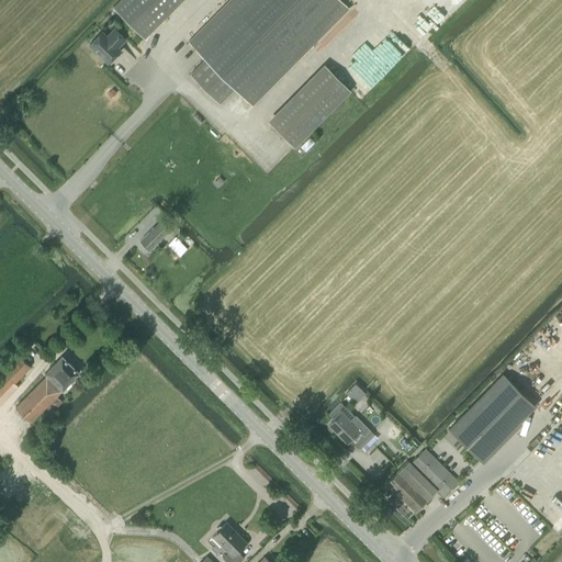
[(120,0),(113,7),(144,37),(181,0),(120,0)]
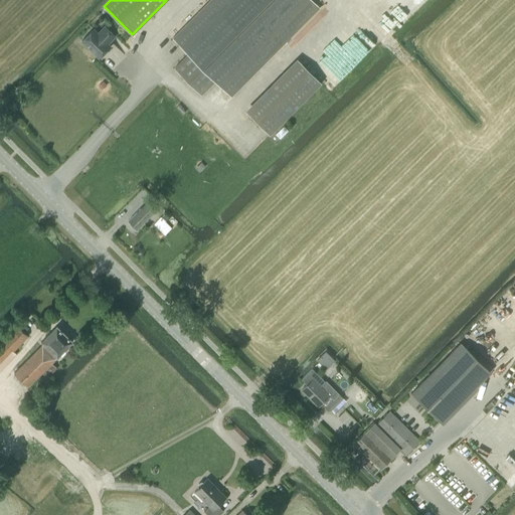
[(201,95),(215,80),(231,97),(319,8),(311,0),(210,0),(173,38),(188,54),(174,68),(201,95)]
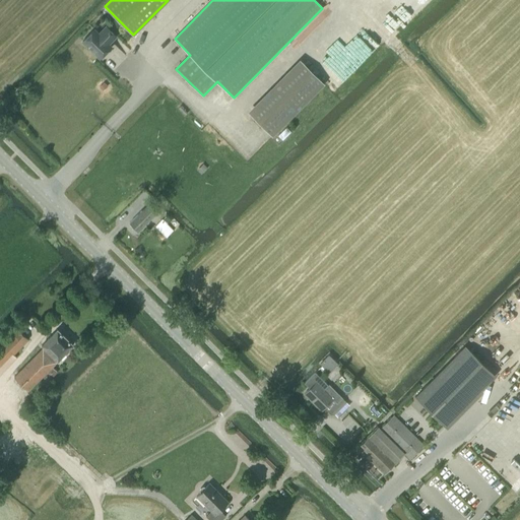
[(94,29),(82,42),(100,59),(112,47),(108,44),(116,36),(107,26),(99,35),(94,29)]
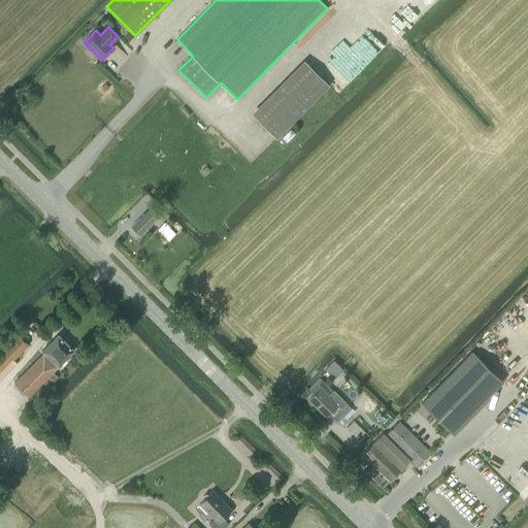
[(256,118),(276,138),(329,86),(308,65),(256,118)]
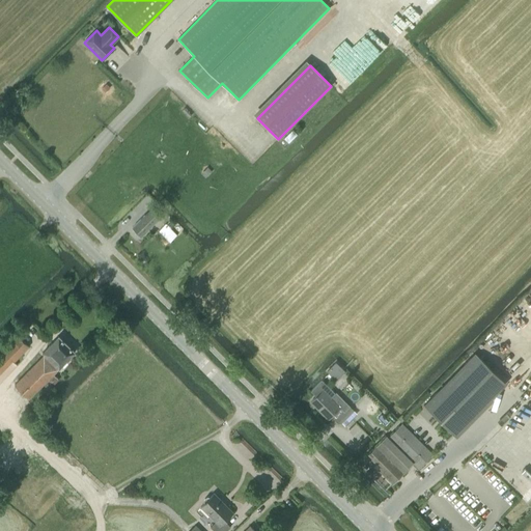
[(151,208),(132,227),(140,235),(152,224),(159,230),(165,224),(160,218),(151,208)]
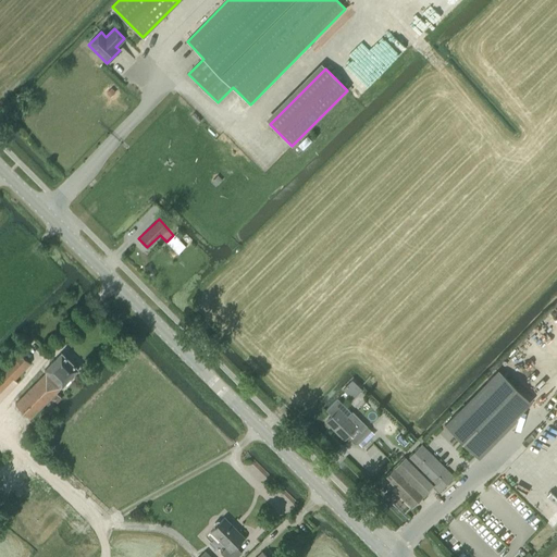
[(173,235),(166,242),(178,254),(186,246),(180,239),(174,235),(173,234),(173,235)]
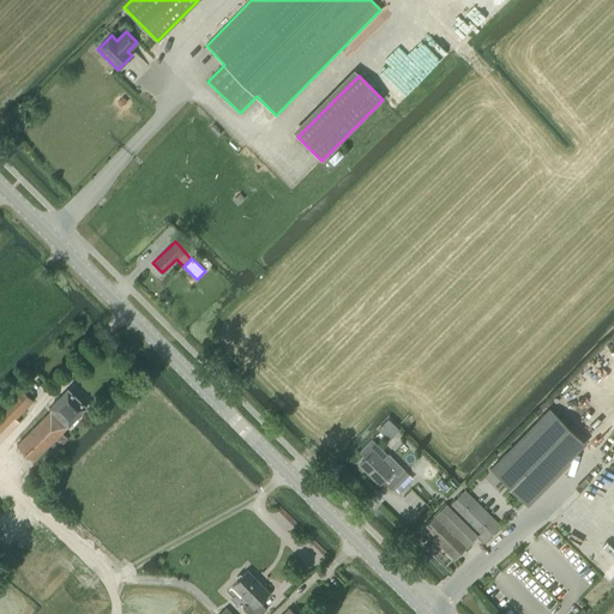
[(0,441),(19,422),(17,419),(34,401),(13,380),(4,391),(10,397),(0,407),(0,441)]
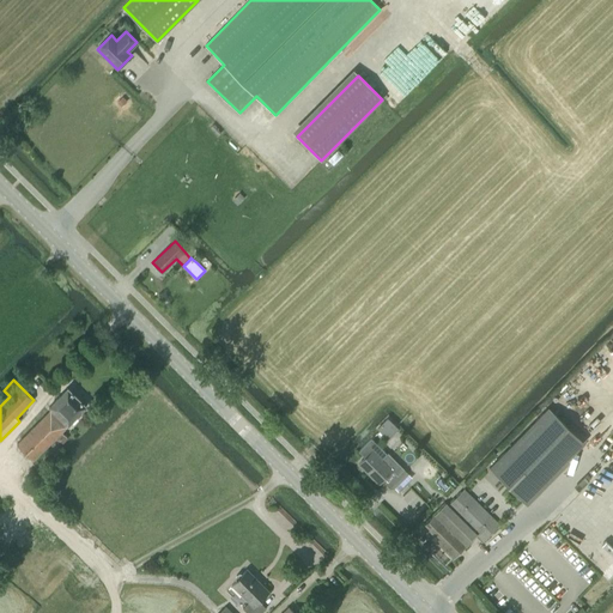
[(68,437),(61,431),(86,406),(67,388),(48,407),(50,408),(17,443),(34,460),(55,437),(62,444),(68,437)]
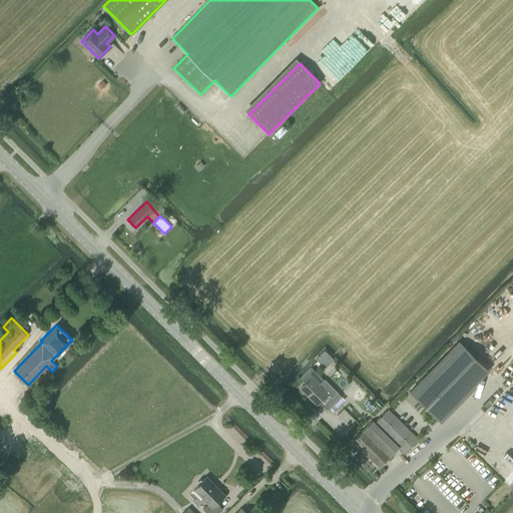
[(489,370),(458,341),(409,391),(439,421),(442,418),(445,420),(458,407),(455,405),(489,370)]
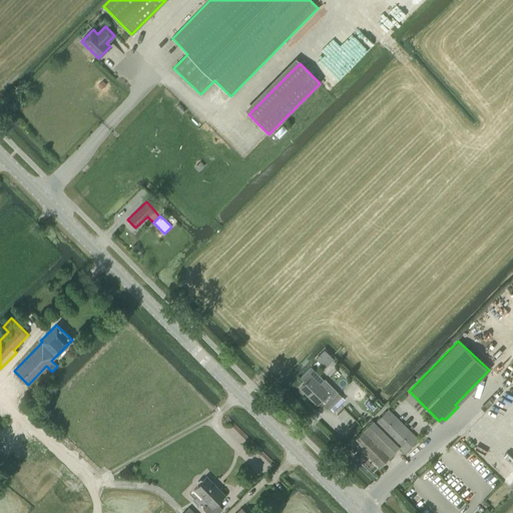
[(310,367),(300,378),(305,383),(300,387),(317,405),(321,401),(324,404),(332,397),(328,393),(319,384),(324,380),(310,367)]
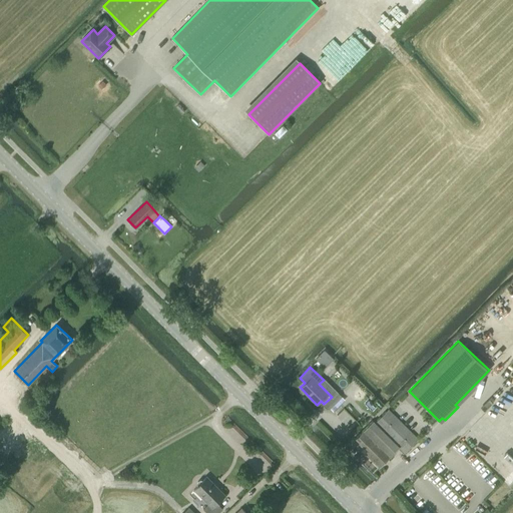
[(342,397),(337,392),(332,397),(324,404),(325,404),(329,409),(330,409),(342,397)]
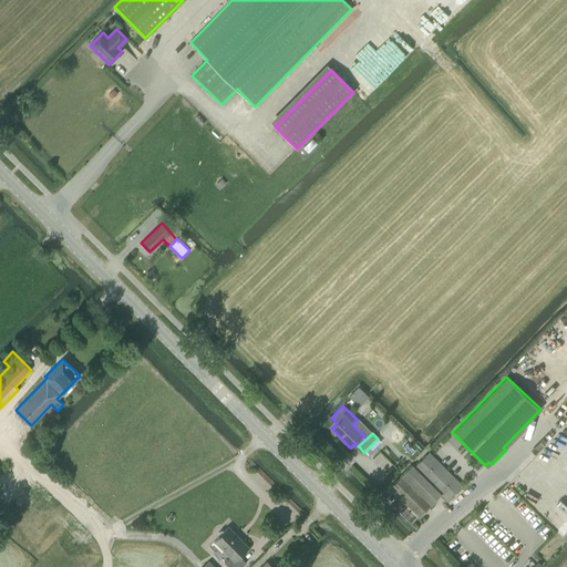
[(430,452),(414,466),(412,464),(392,485),(397,488),(393,492),(419,517),(441,495),(446,501),(463,485),(459,481),(461,478),(455,472),(452,475),(430,452)]
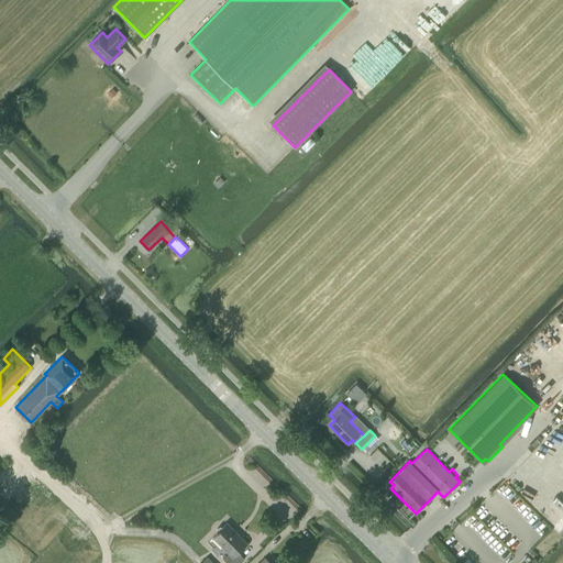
[(216,531),(217,532),(212,536),(229,552),(222,558),(228,562),(238,562),(244,558),(238,551),(246,542),(227,522),(222,527),(221,526),(220,526),(219,526),(218,527),(217,528),(216,529),(216,530),(216,531)]
